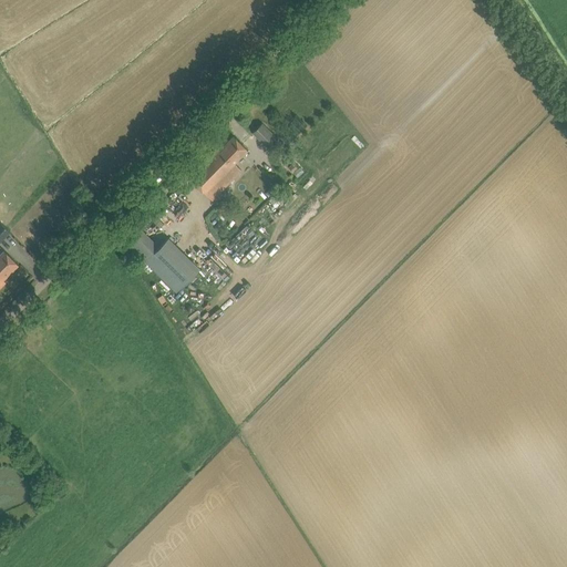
[(276,137),(270,131),(261,123),(253,133),(267,146),(276,137)]
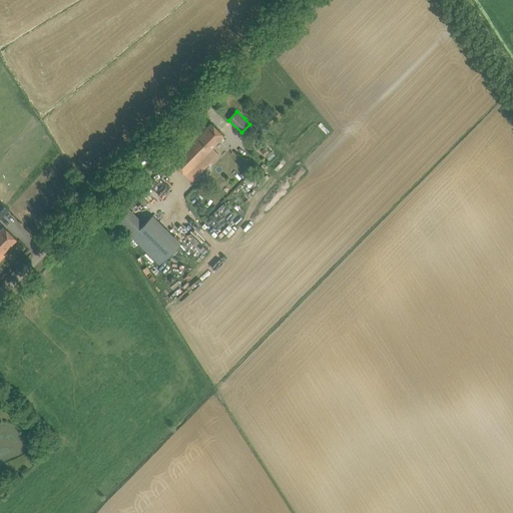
[(223,136),(218,130),(211,123),(197,137),(195,134),(171,159),(178,166),(192,181),(218,154),(212,147),(223,136)]
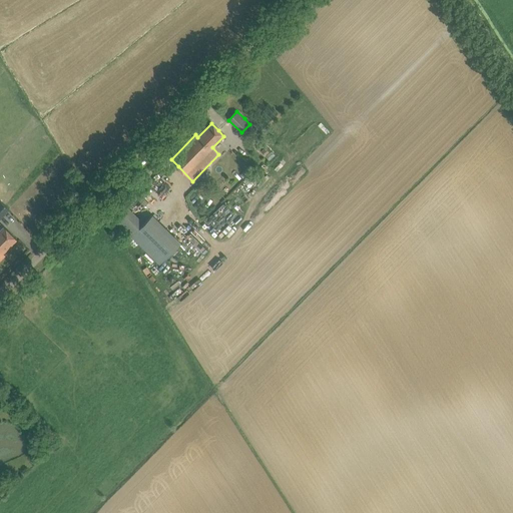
[(0,218),(9,209),(0,200),(0,218)]
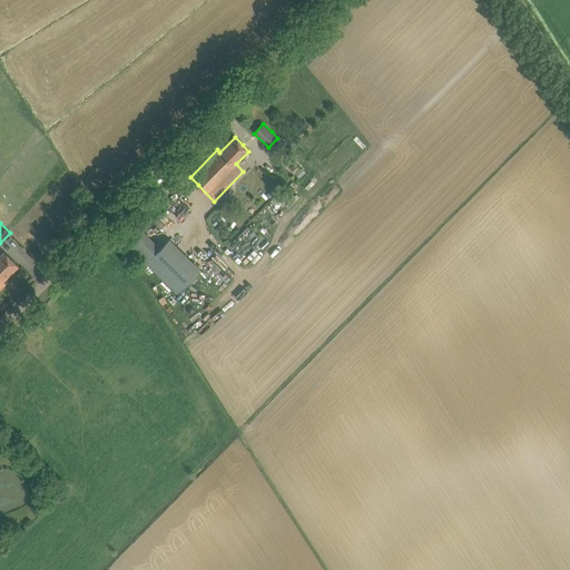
[(169,239),(146,263),(177,294),(200,271),(169,239)]
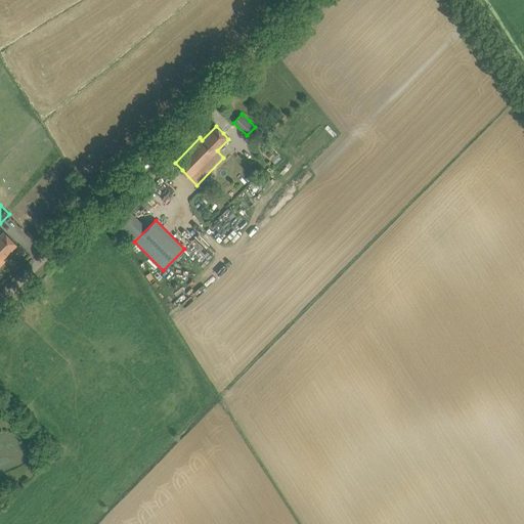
[(16,245),(9,237),(4,231),(0,235),(0,265),(5,260),(3,258),(16,245)]
